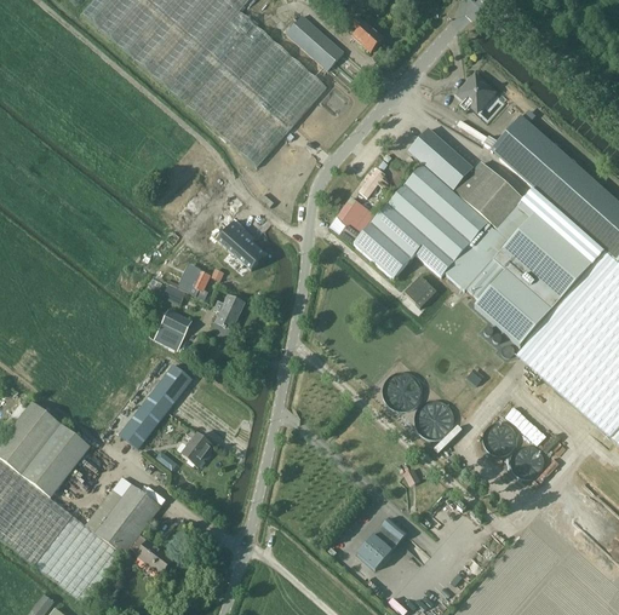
[(90,0),(80,11),(167,88),(254,165),(326,86),(239,9),(246,0),(90,0)]
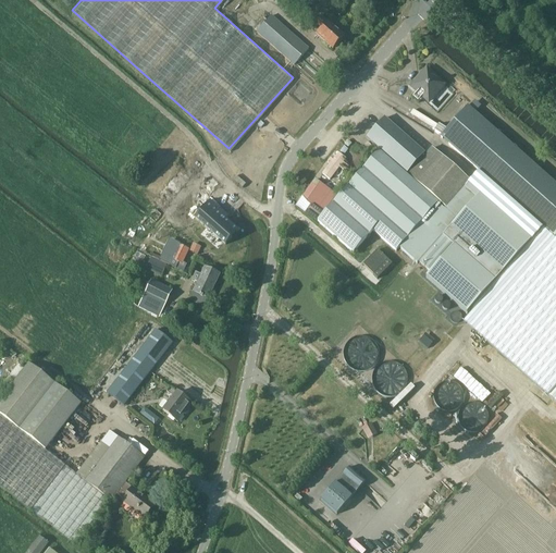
[(312,80),(328,62),(308,45),(270,12),(266,16),(262,13),(251,25),(255,28),(293,61),(292,62),(312,80)]
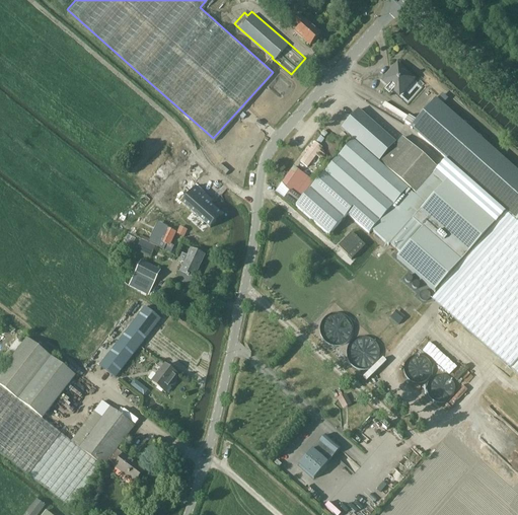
[(309,42),(318,30),(298,12),(293,18),(299,23),(294,28),(309,42)]
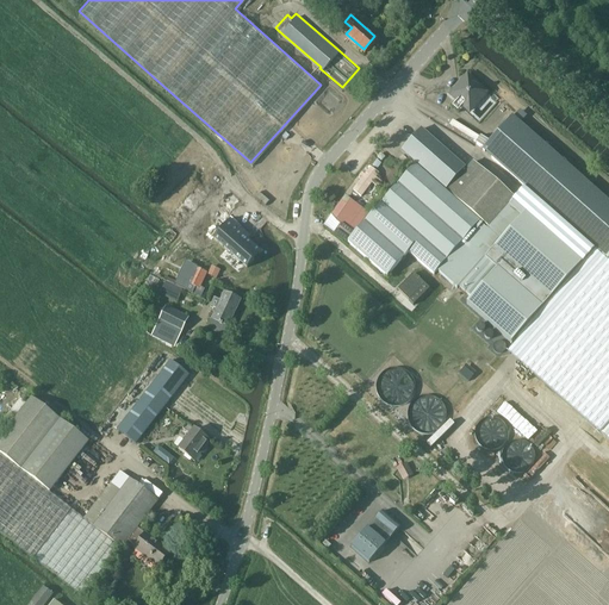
[(468,107),(485,89),(467,73),(451,92),(468,107)]
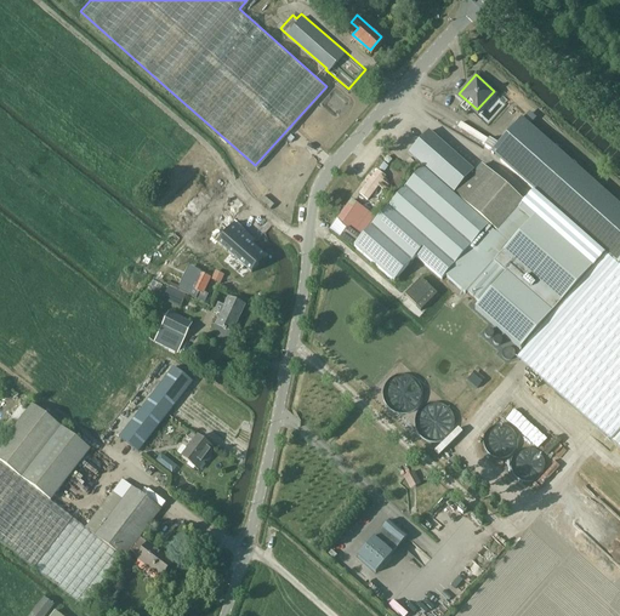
[(616,262),(619,257),(619,201),(521,113),(489,148),(603,250),(616,262)]
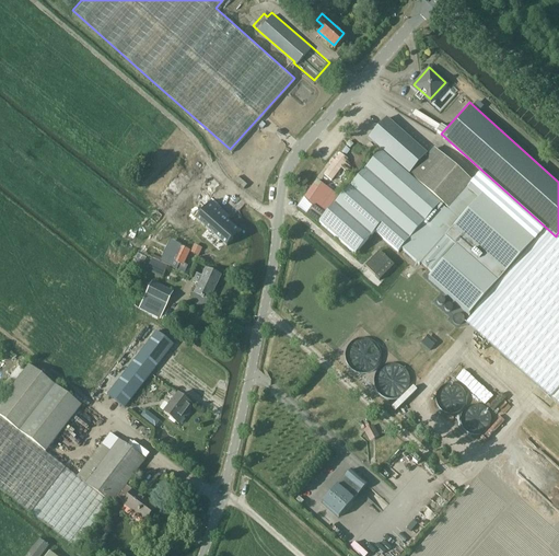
[(385,114),(367,136),(361,141),(371,150),(376,145),(408,171),(427,150),(385,114)]
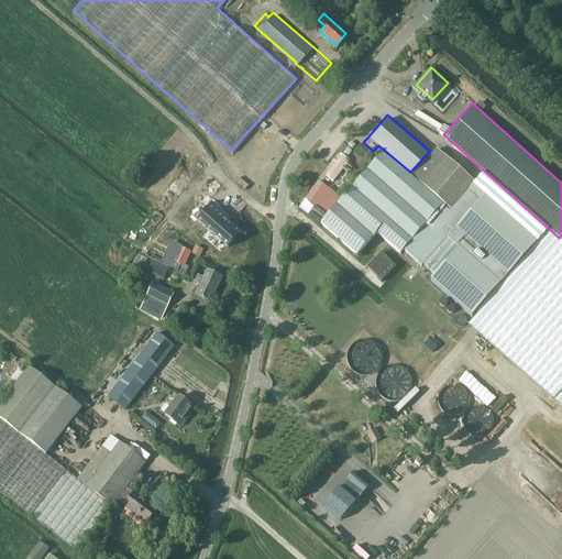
[(449,208),(382,151),(319,220),(355,252),(375,230),(399,251),(401,248),(420,263),(421,261),(422,261),(481,195),(469,185),(473,179),(436,145),(411,173),(450,206),(449,208)]
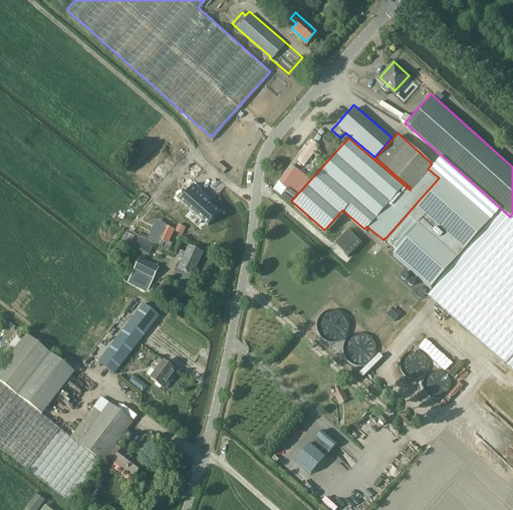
[(317,155),(320,150),(315,146),(318,143),(311,138),(306,144),(304,143),(300,147),(302,149),(296,157),(303,162),(311,151),(317,155)]
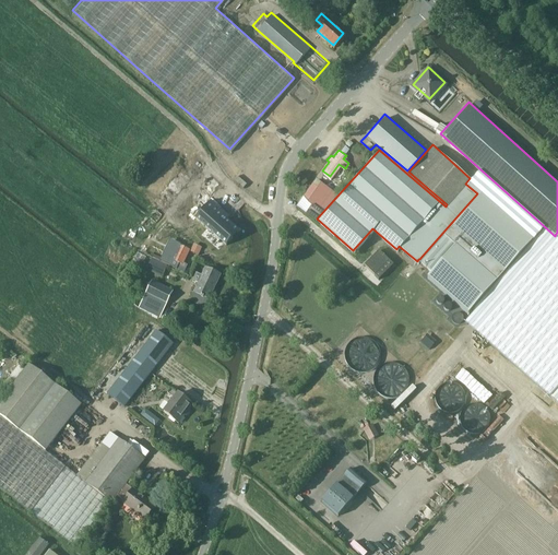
[(293,170),(303,176),(313,158),(304,153),(293,170)]
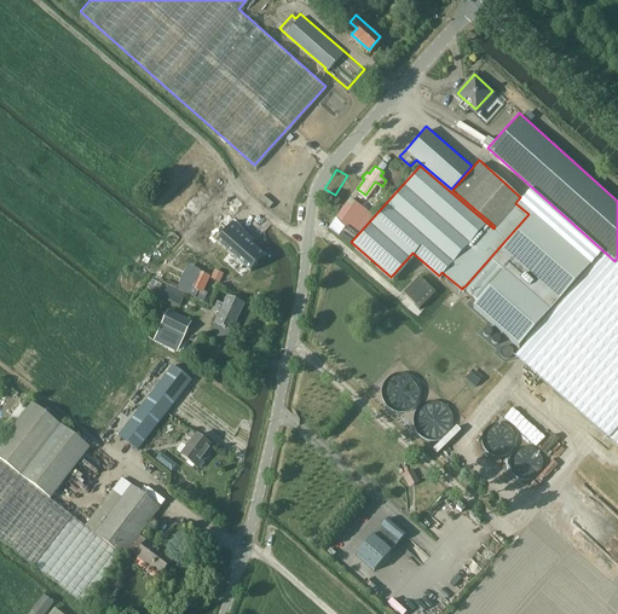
[(356,226),(367,209),(354,201),(342,220),(347,226),(350,221),(356,226)]
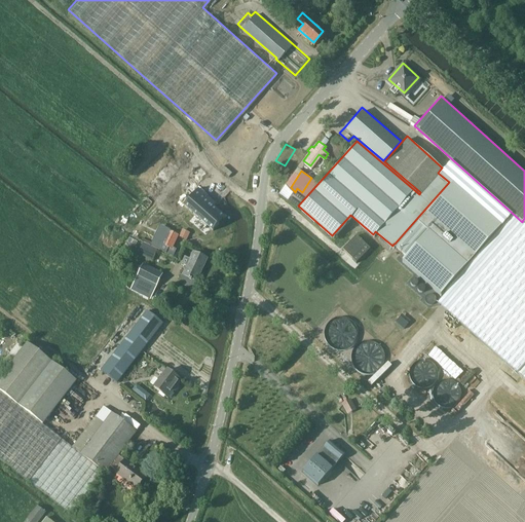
[(449,182),(395,244),(406,253),(401,258),(440,292),(444,288),(445,289),(498,225),(500,223),(450,180),(449,182)]
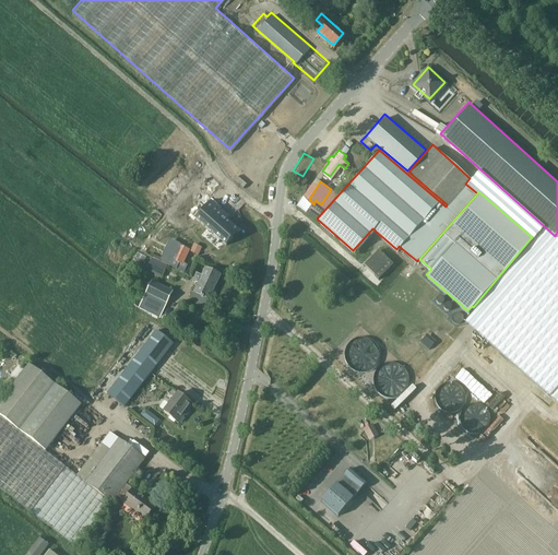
[(194,215),(225,243),(238,228),(220,212),(223,210),(210,198),(194,215)]
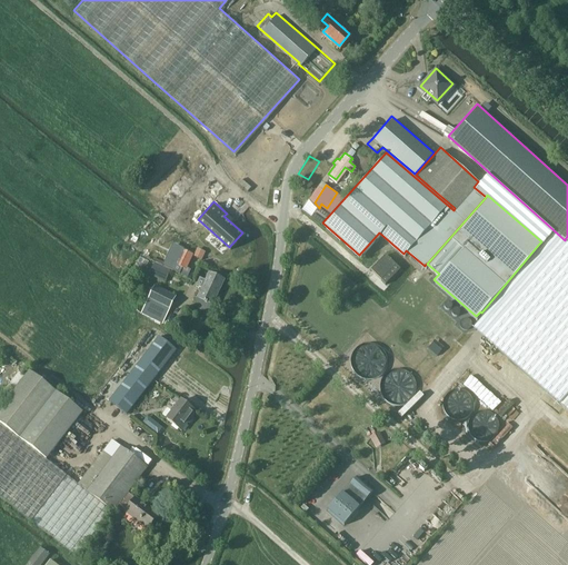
[(481,313),(471,324),(559,400),(567,389),(567,236),(565,240),(552,229),(540,245),(481,313)]
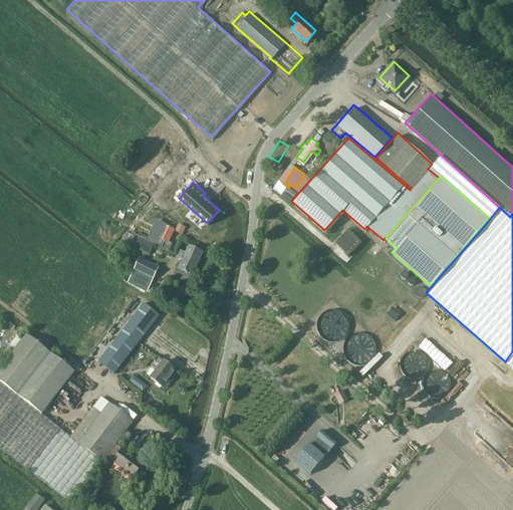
[(168,239),(174,227),(158,220),(156,226),(154,225),(148,238),(152,240),(170,248),(173,242),(168,239)]
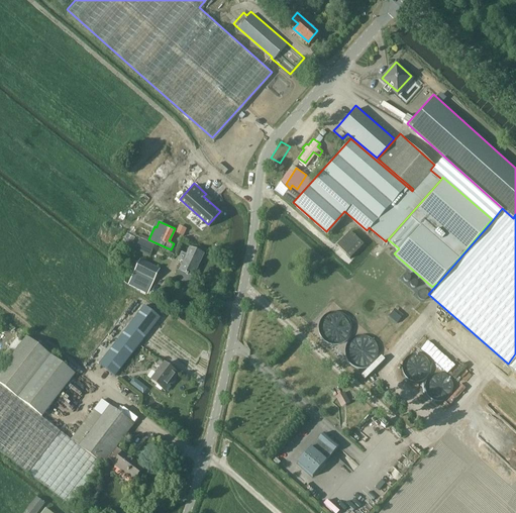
[(349,255),(363,241),(349,228),(335,242),(349,255)]
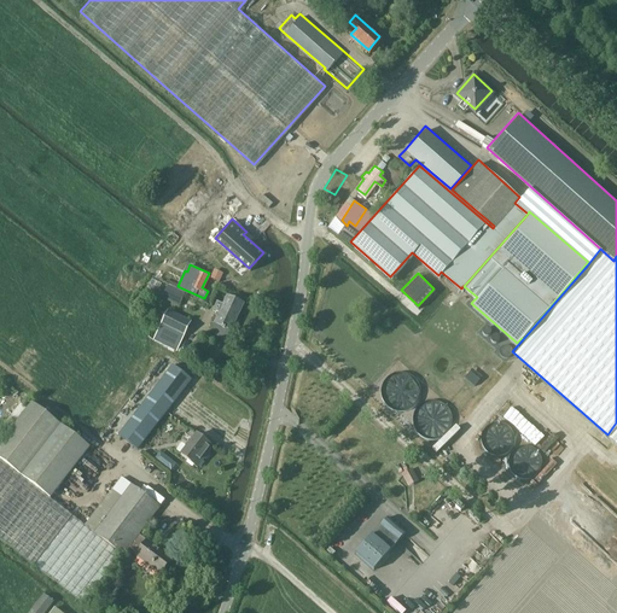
[(231,327),(243,299),(225,292),(221,301),(219,299),(216,305),(219,307),(214,320),(231,327)]
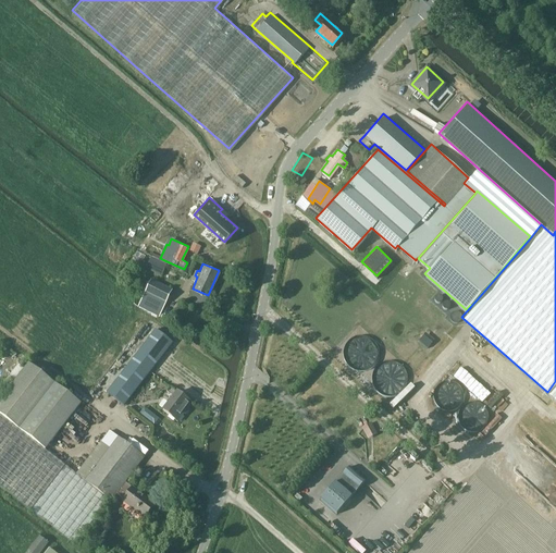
[(158,312),(169,286),(150,278),(138,304),(158,312)]
